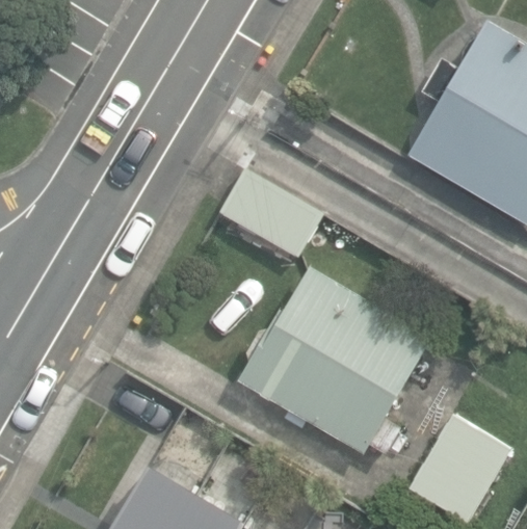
[(407,155),(526,225),(526,46),(485,22),(456,71),(440,61),(422,93),(438,102),(407,155)]
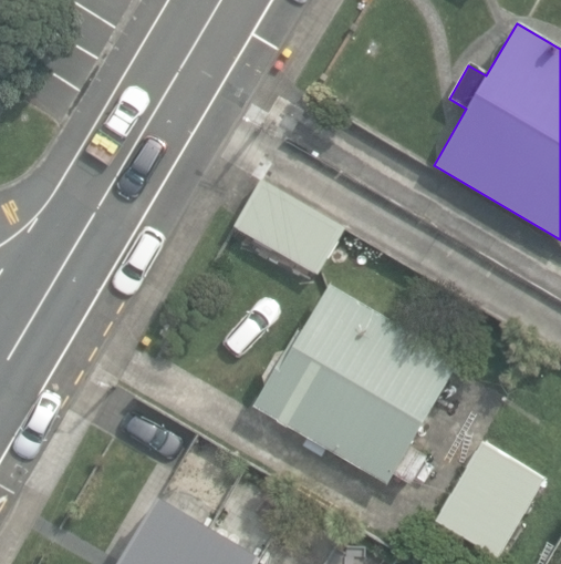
[(235,227),(317,274),(342,229),(260,183),(235,227)]
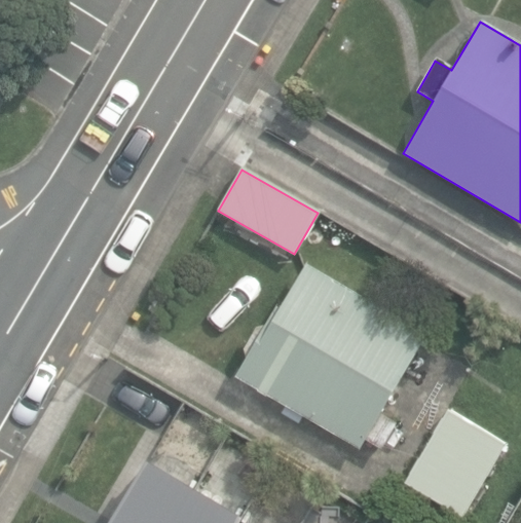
[(233,376),(360,449),(365,440),(379,448),(394,424),(378,415),(425,335),(304,264),(280,306),(275,304),(263,326),(256,328),(243,350),(245,357),(233,376)]
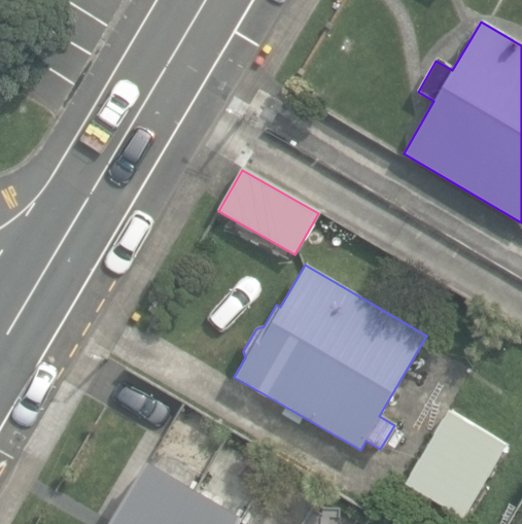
[(404,485),(461,519),(505,446),(447,412),(404,485)]
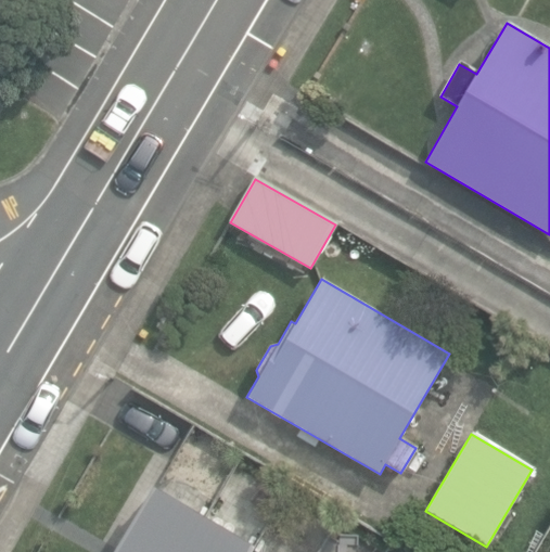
[(245,551),(250,544),(146,483),(105,551),(245,551)]
